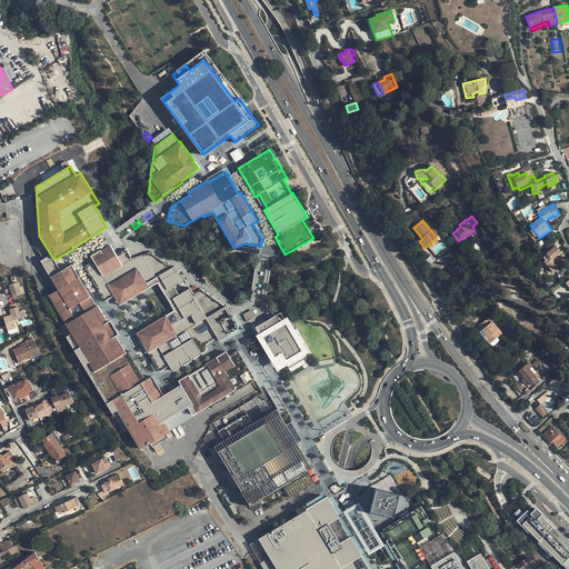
[(130,231),(127,228),(120,232),(123,237),(130,231)]
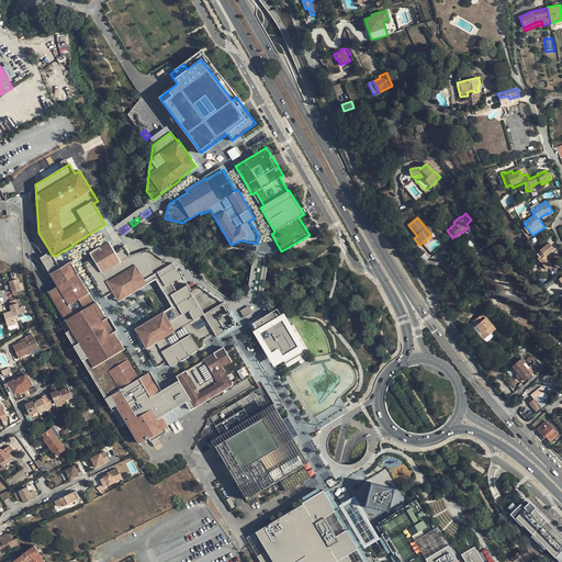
[(481,239),(476,235),(472,239),(475,244),(481,239)]
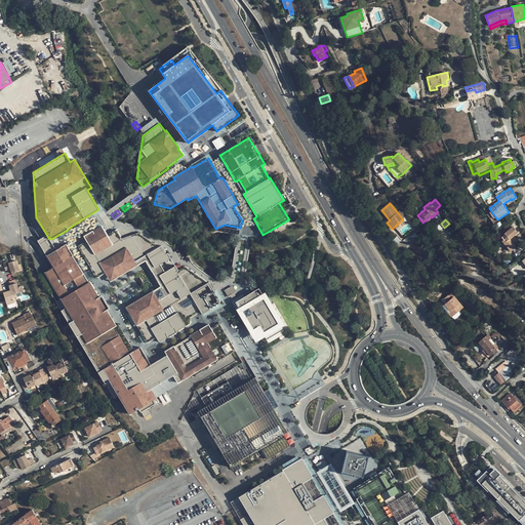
[(92,271),(96,278),(106,273),(108,276),(116,271),(117,273),(147,254),(155,268),(160,264),(170,257),(167,253),(166,253),(161,245),(159,247),(138,233),(122,239),(116,230),(107,235),(102,227),(93,232),(92,231),(84,236),(86,241),(78,246),(92,271)]
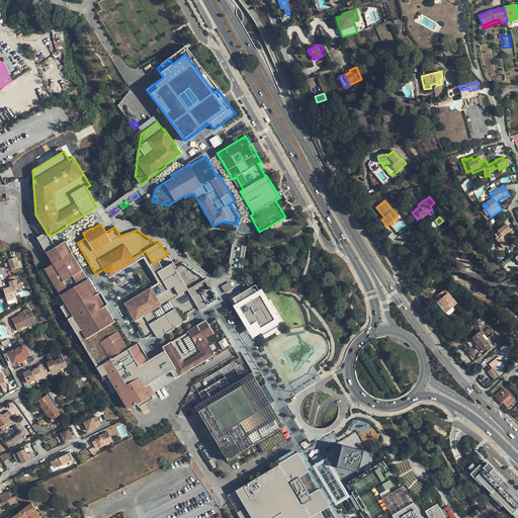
[(498,231),(496,229),(493,232),(497,237),(496,238),(500,243),(499,244),(503,248),(509,244),(502,236),(511,229),(506,224),(498,231)]
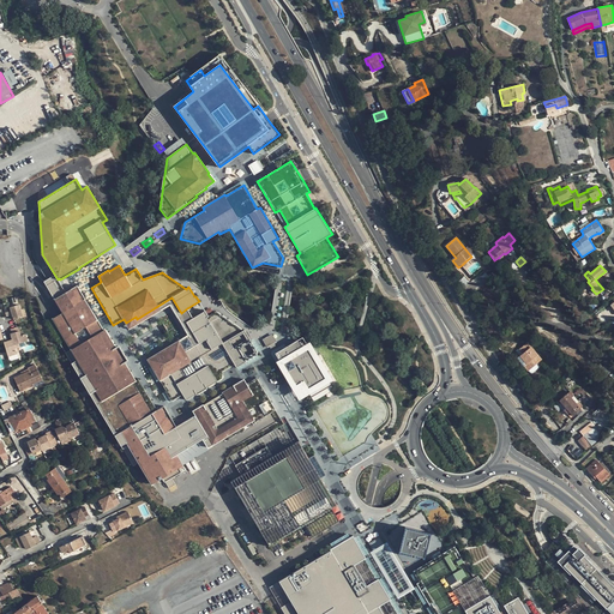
[(47,280),(44,282),(62,313),(53,319),(78,360),(72,363),(133,467),(139,463),(152,485),(162,479),(163,481),(164,481),(169,488),(175,485),(172,477),(176,475),(178,477),(187,471),(176,455),(203,439),(208,447),(254,420),(256,422),(276,410),(257,378),(252,380),(247,384),(244,379),(233,385),(234,386),(223,392),(223,393),(204,404),(203,404),(197,408),(192,410),(196,415),(191,417),(176,426),(170,417),(169,414),(164,405),(157,410),(151,399),(139,379),(136,381),(125,362),(127,361),(119,347),(116,348),(106,330),(104,330),(98,319),(98,320),(91,309),(90,309),(84,300),(85,299),(77,286),(66,293),(64,289),(59,292),(58,288),(54,289),(50,283),(49,284),(47,280)]
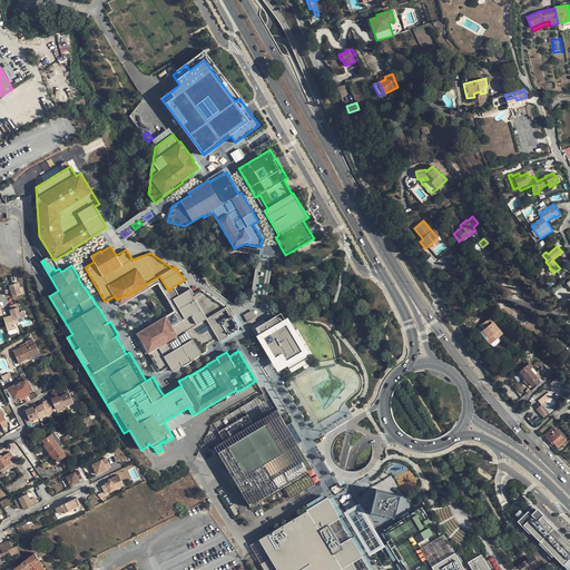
[(173,313),(137,334),(140,340),(149,334),(149,332),(168,321),(172,326),(175,324),(207,349),(207,345),(212,342),(217,338),(206,320),(192,328),(186,318),(185,318),(173,300),(179,295),(176,290),(174,286),(168,291),(159,276),(127,296),(126,294),(117,300),(120,305),(158,283),(166,296),(175,312),(173,313)]
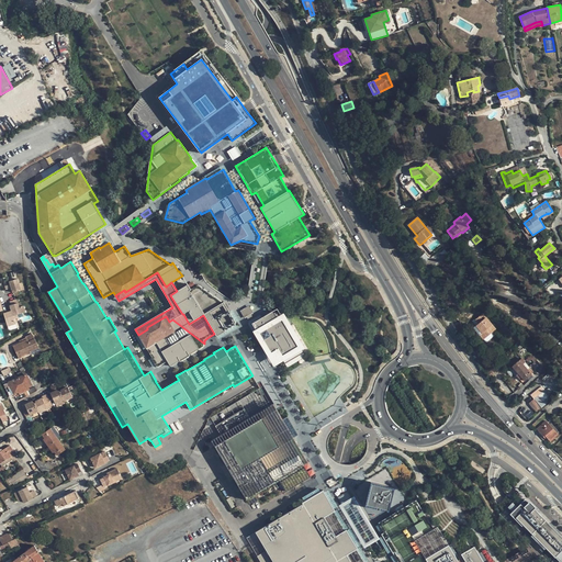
[(12,292),(20,290),(19,284),(17,279),(3,283),(6,290),(9,289),(9,287),(10,285),(12,292)]
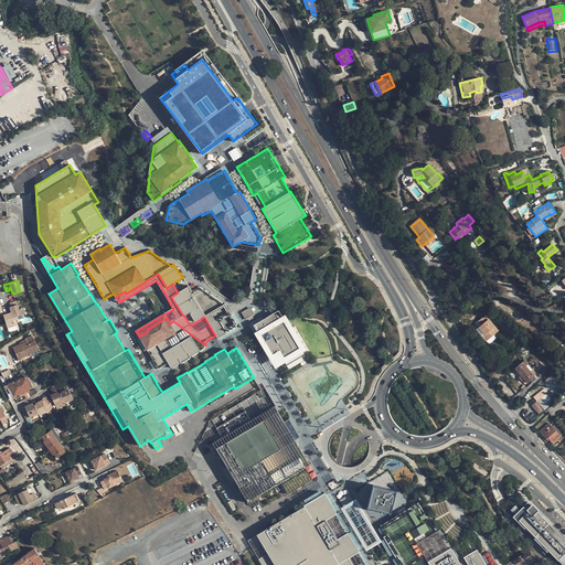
[(227,332),(226,332),(236,326),(236,324),(237,324),(225,304),(224,305),(199,287),(192,290),(189,286),(178,292),(171,297),(183,316),(184,316),(190,326),(204,317),(217,339),(227,332)]
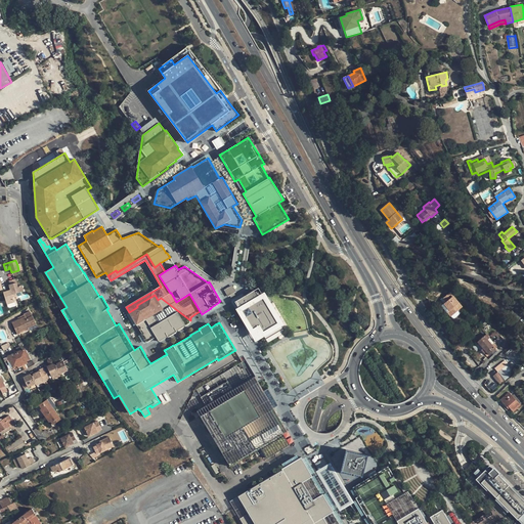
[(10,288),(9,288),(10,290),(15,294),(23,291),(20,286),(19,286),(16,287),(15,282),(14,279),(8,281),(9,285),(8,285),(9,287),(10,287),(10,288)]
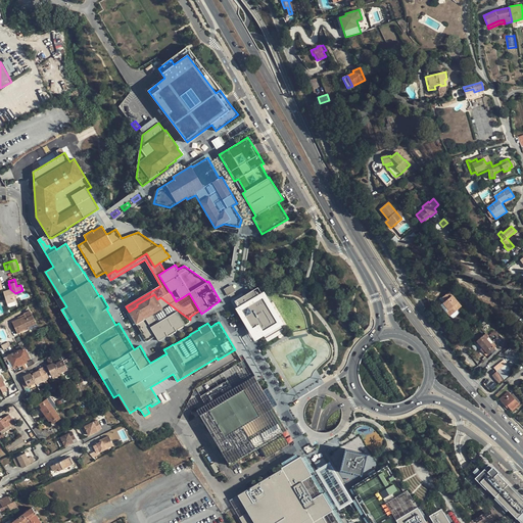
[(232,286),(226,290),(229,295),(235,292),(232,286)]
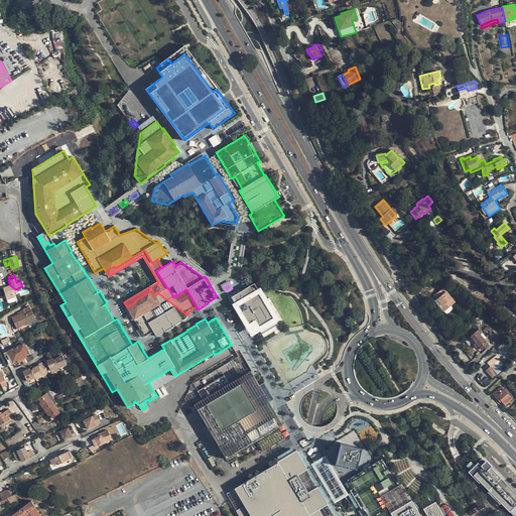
[(256,282),(231,297),(248,326),(254,323),(257,329),(275,318),(265,300),(266,299),(256,282)]
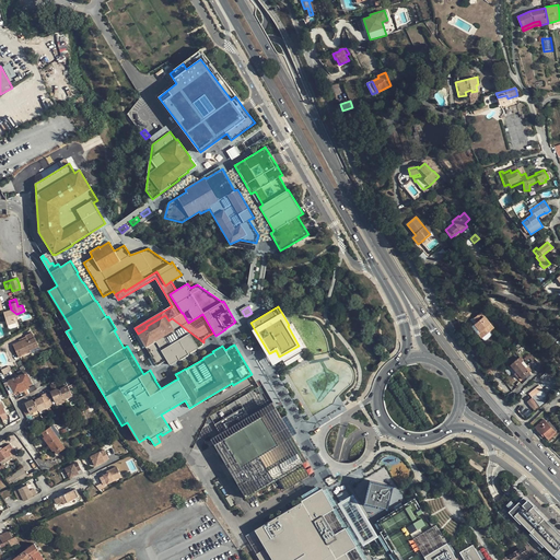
[(13,318),(18,316),(16,314),(11,310),(9,311),(9,312),(7,313),(7,312),(3,313),(7,325),(14,323),(14,321),(13,318)]
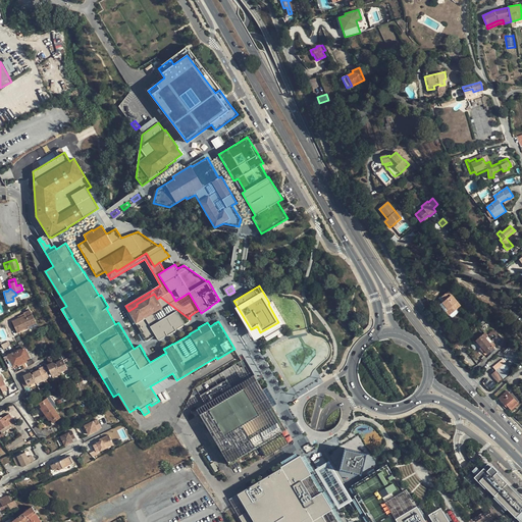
[(137,306),(128,311),(133,317),(139,328),(141,332),(146,342),(150,338),(155,335),(158,341),(162,337),(167,335),(176,330),(175,329),(189,322),(190,319),(160,297),(157,299),(154,294),(137,304),(137,306)]
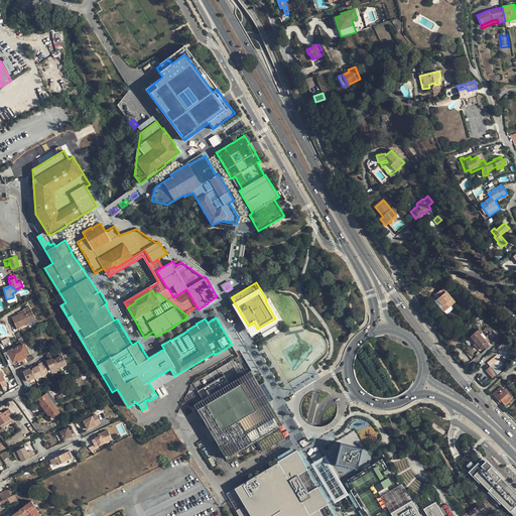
[(58,294),(54,296),(59,305),(63,302),(58,294)]
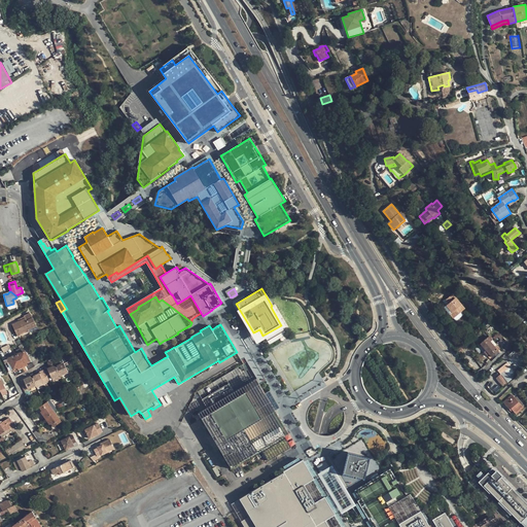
[(467,312),(473,305),(469,301),(463,308),(467,312)]
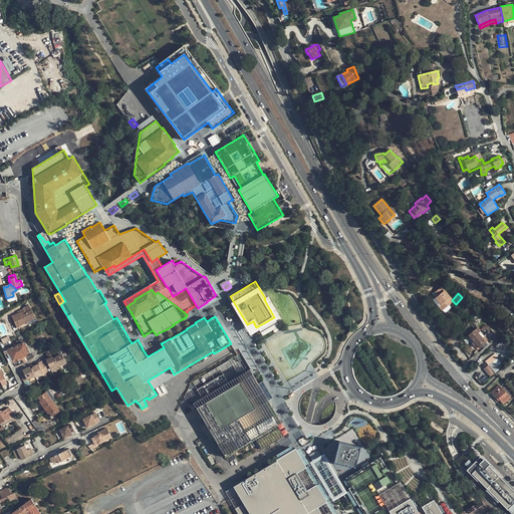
[(458,305),(470,316),(475,310),(468,304),(469,303),(463,298),(462,299),(462,300),(458,305)]
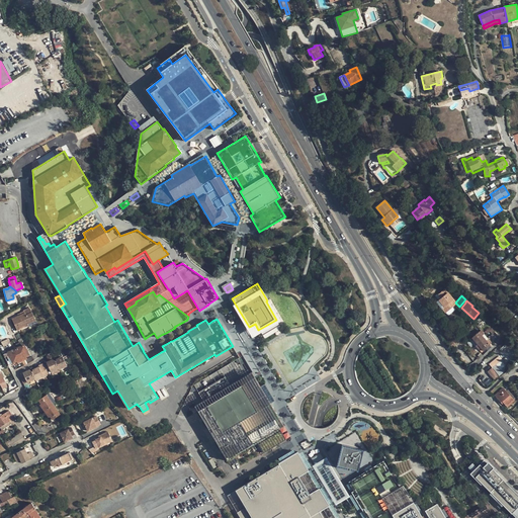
[(25,313),(24,314),(18,316),(12,319),(17,331),(28,326),(27,324),(36,320),(32,313),(26,315),(25,313)]
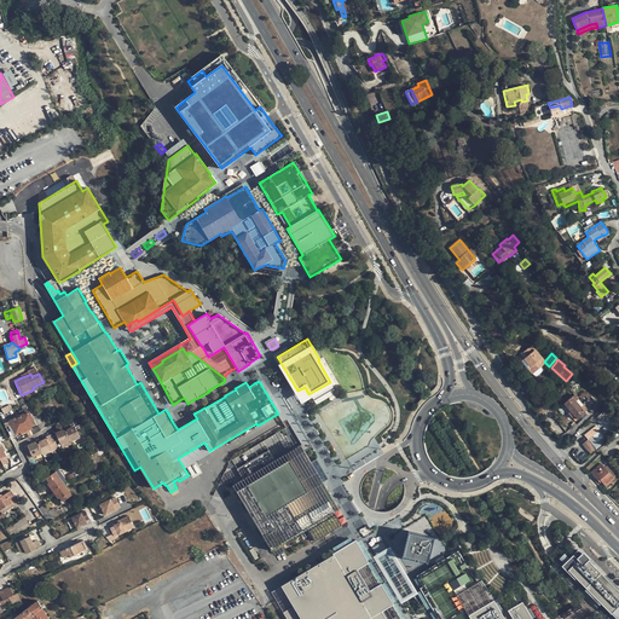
[(585,412),(583,410),(582,408),(577,404),(572,398),(572,397),(563,404),(571,411),(574,416),(578,420),(585,412)]
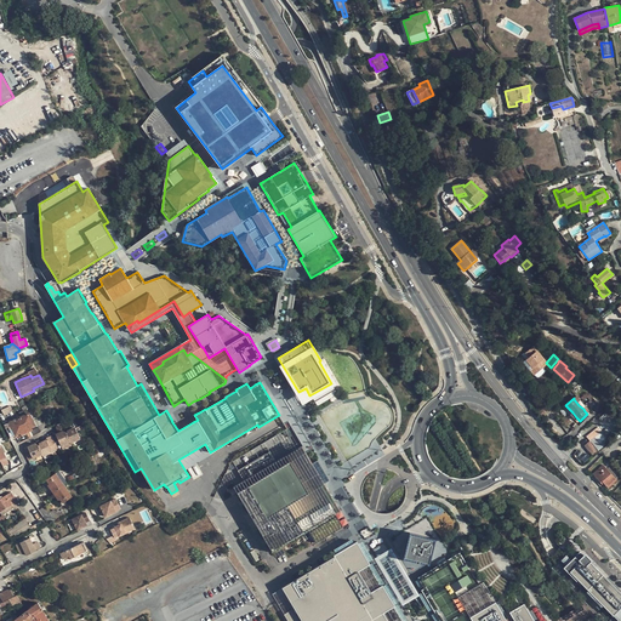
[(26,414),(20,416),(16,419),(16,420),(5,426),(11,438),(20,433),(32,428),(35,426),(29,414),(26,415),(26,414)]
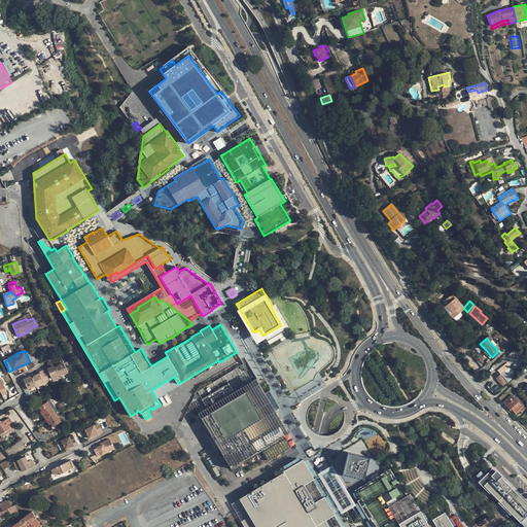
[(59,374),(67,371),(64,363),(56,367),(59,374)]
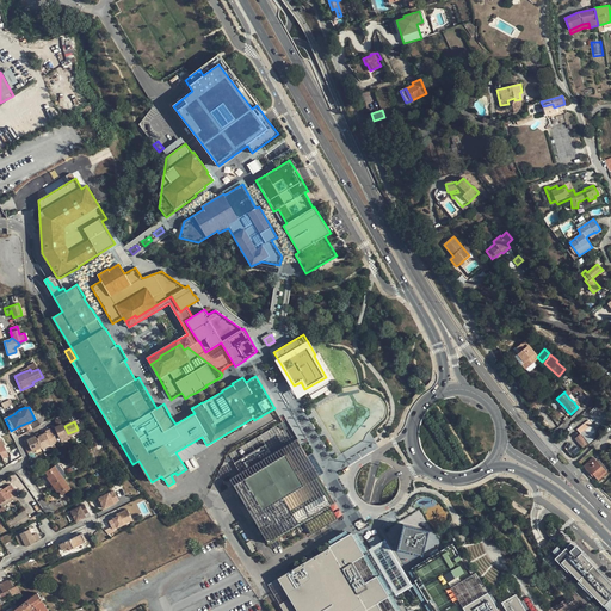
[(55,438),(68,433),(65,426),(63,425),(55,429),(51,430),(55,438)]
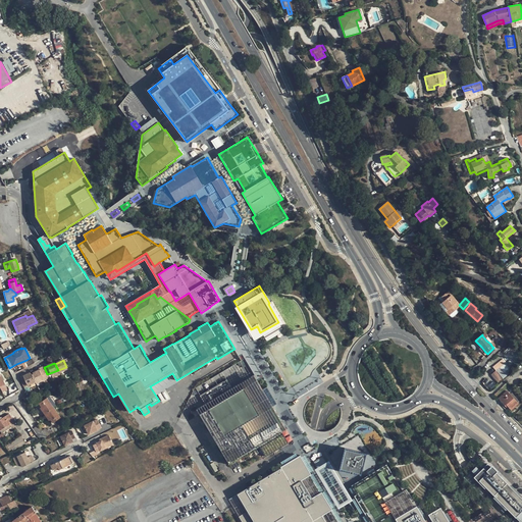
[(499,382),(512,370),(506,363),(491,375),(499,382)]
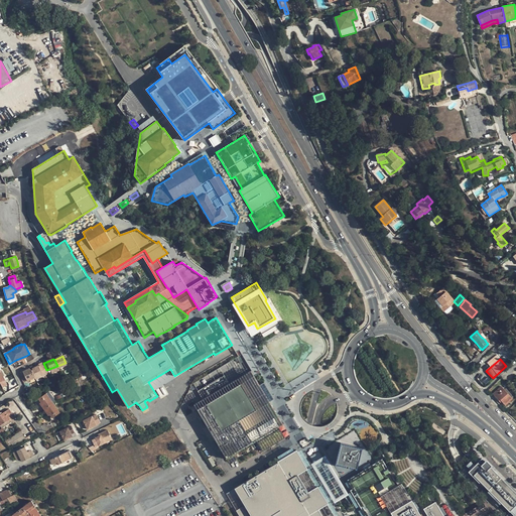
[(33,375),(46,370),(43,363),(42,362),(37,364),(38,367),(31,370),(33,375)]
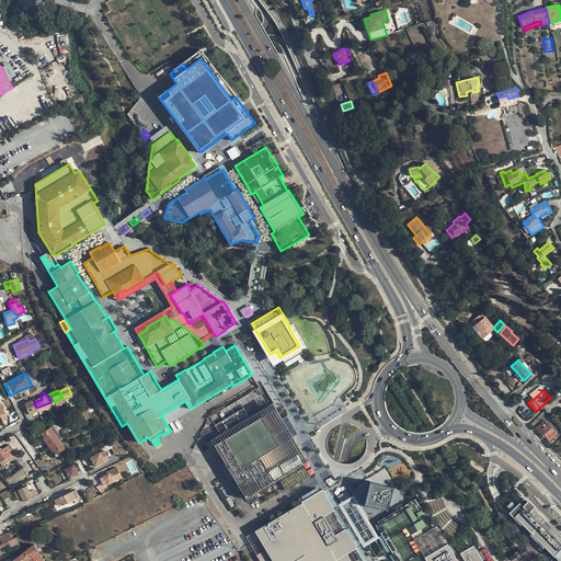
[(21,407),(23,412),(36,408),(34,402),(33,401),(21,407)]
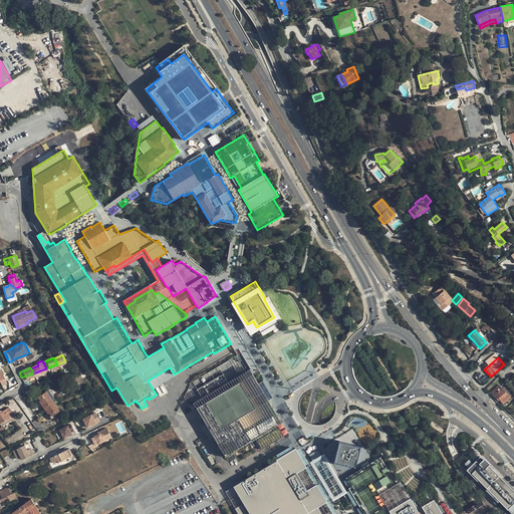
[(47,370),(46,369),(46,368),(33,373),(34,376),(35,377),(40,374),(40,373),(47,370)]
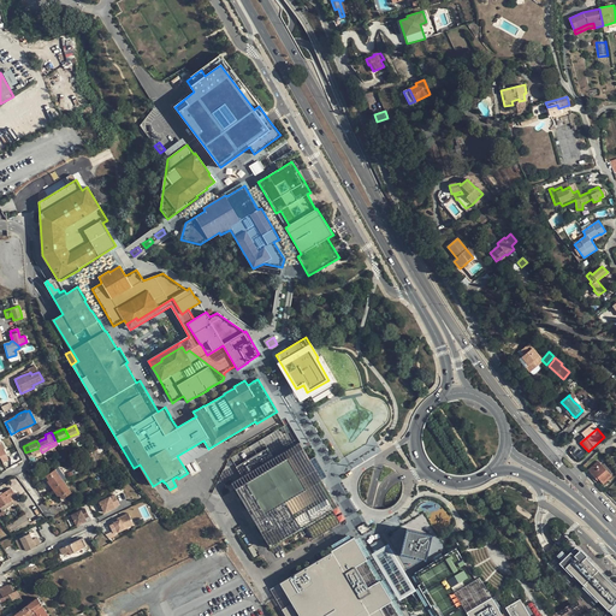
[(242,477),(232,483),(270,548),(337,505),(323,480),(327,477),(318,460),(315,456),(311,460),(300,443),(274,457),(268,448),(237,467),(242,477)]
